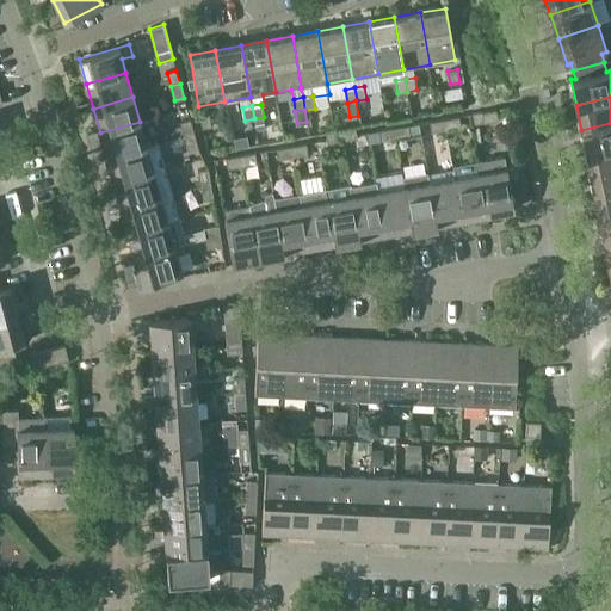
[(499,119),(497,110),(482,112),(483,123),(499,119)]
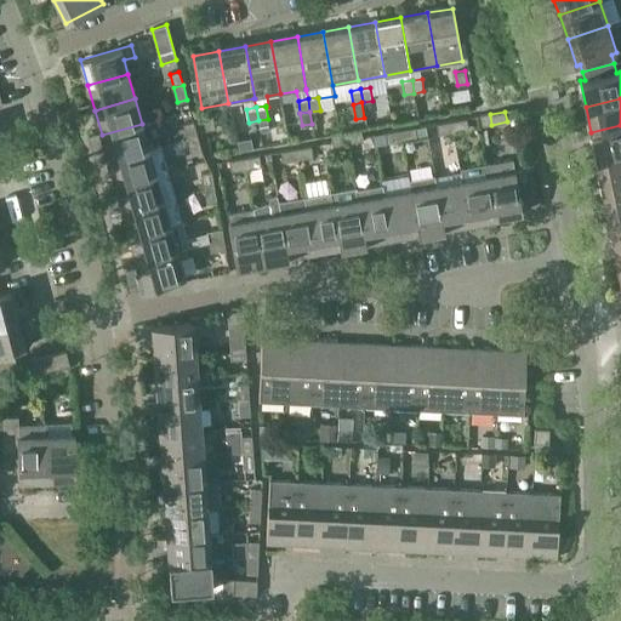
[(203,118),(205,131),(215,129),(212,115),(203,118)]
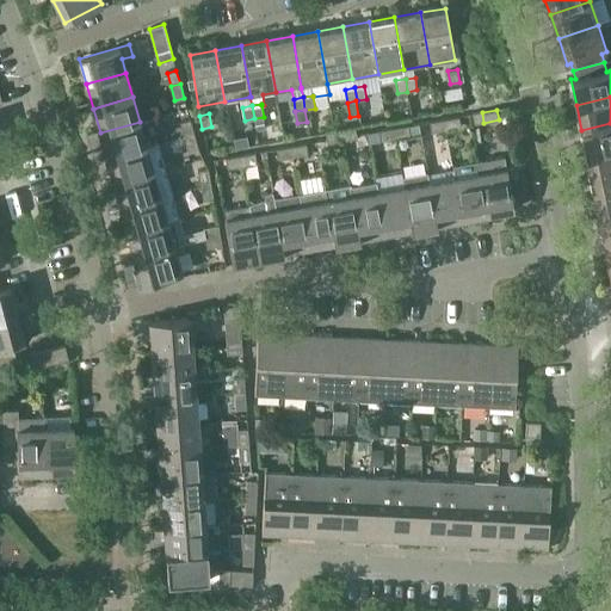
[(257,130),(265,129),(263,117),(254,118),(257,130)]
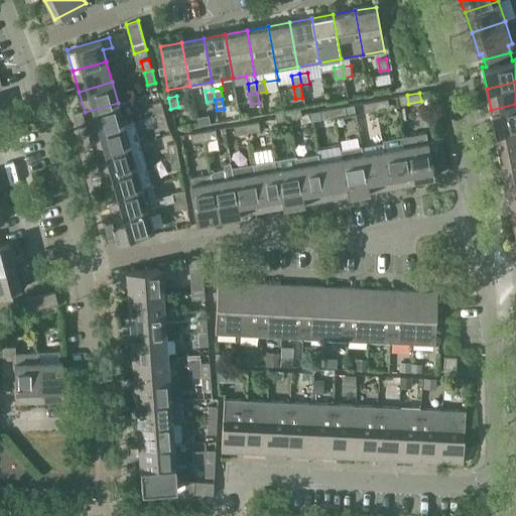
[(378,109),(386,108),(390,107),(388,99),(377,101),(378,109)]
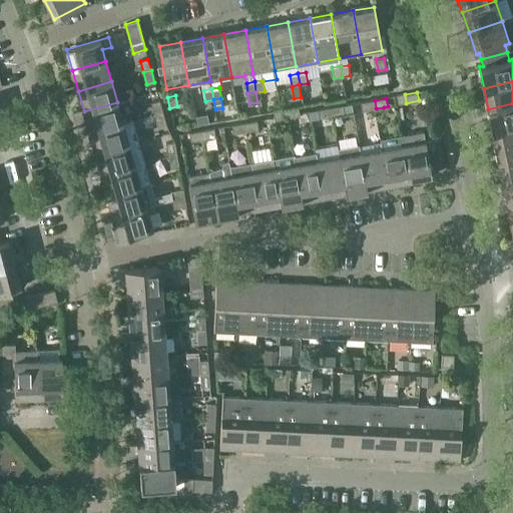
[(152,102),(155,114),(163,112),(159,100),(152,102)]
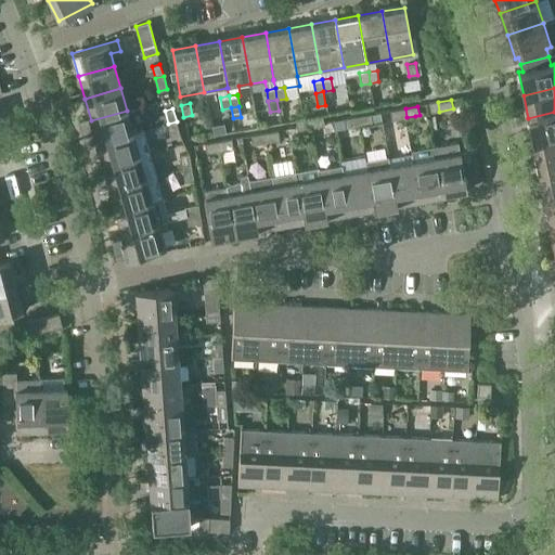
[(392,120),(407,117),(405,108),(390,111),(392,120)]
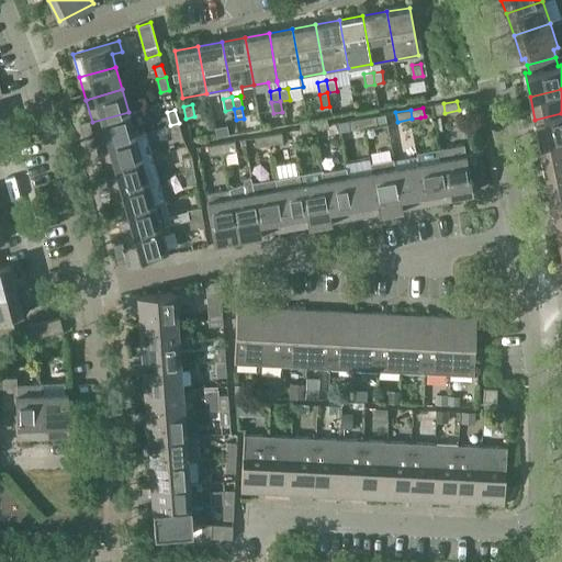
[(135,135),(128,112),(92,122),(99,145),(135,135)]
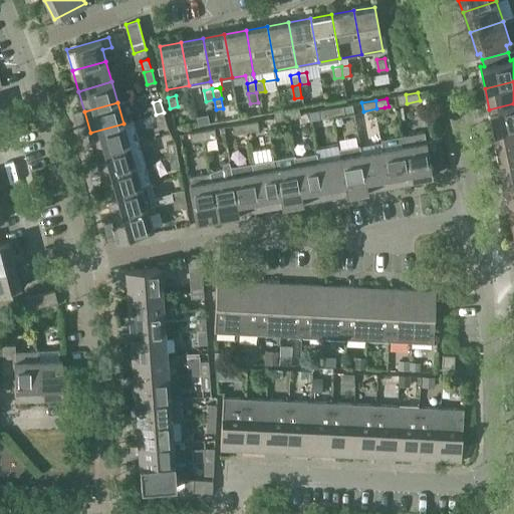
[(513,103),(489,109),(493,131),(513,125),(513,103)]
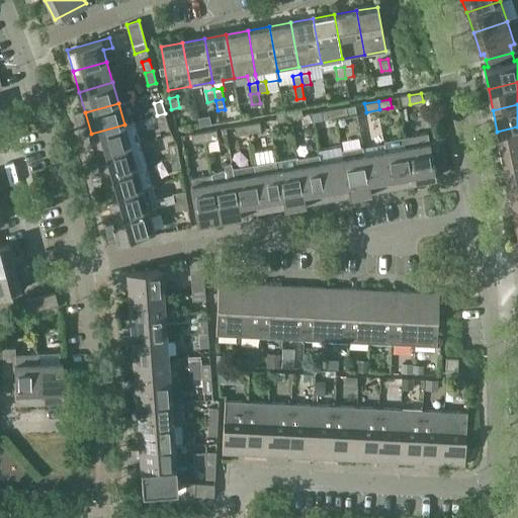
[(348,115),(346,106),(335,108),(337,117),(348,115)]
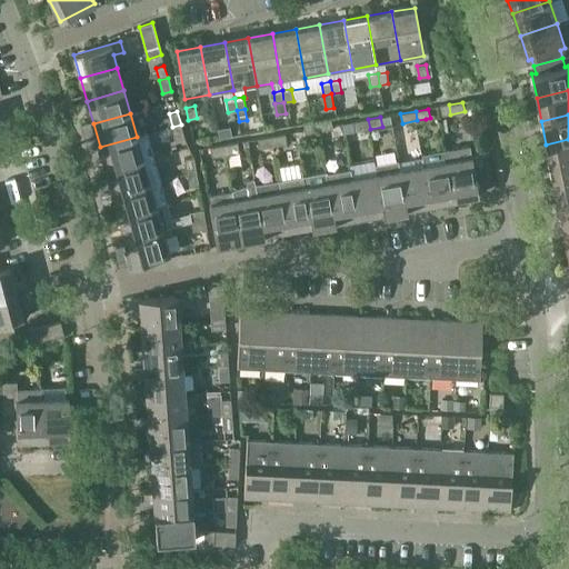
[(319,121),(320,131),(333,128),(331,119),(319,121)]
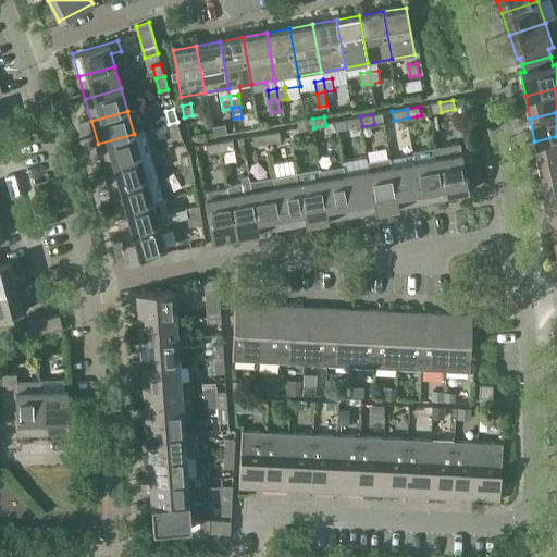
[(347,128),(362,126),(360,116),(346,119),(347,128)]
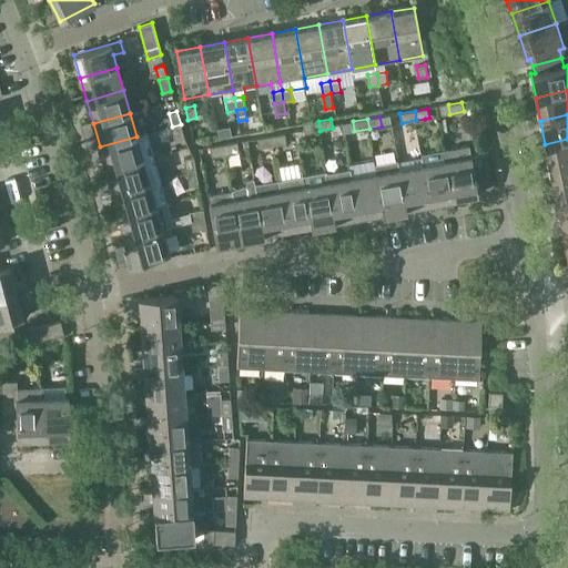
[(305,133),(320,131),(318,121),(303,124),(305,133)]
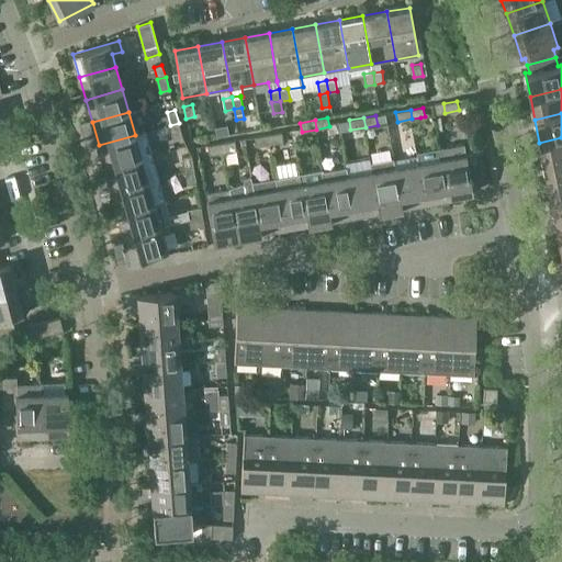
[(179,123),(170,125),(173,138),(182,136),(179,123)]
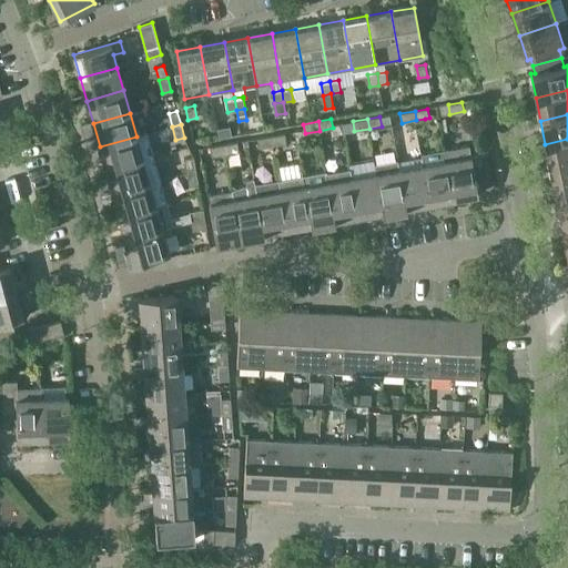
[(229,125),(217,128),(219,138),(231,135),(229,125)]
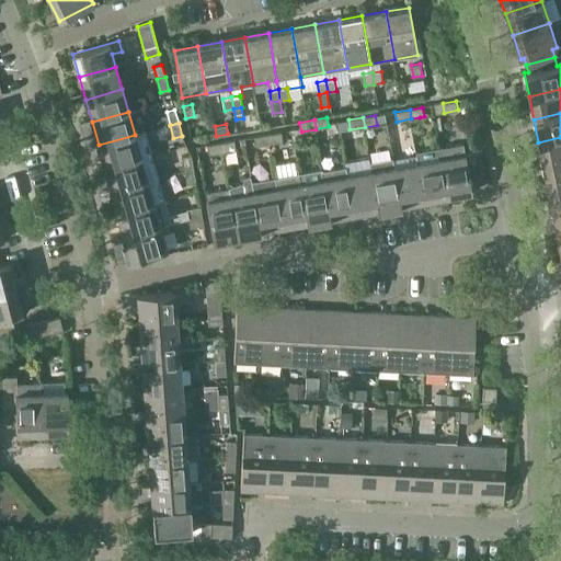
[(99,145),(105,168),(141,158),(151,155),(145,132),(135,135),(99,145)]
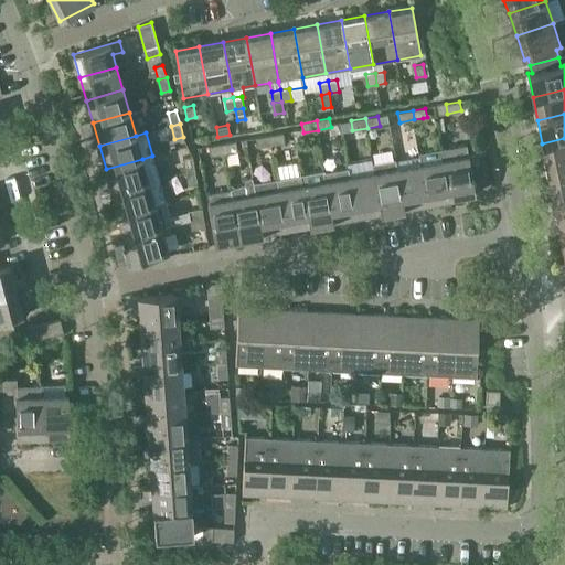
[(285,142),(284,132),(272,135),(273,145),(285,142)]
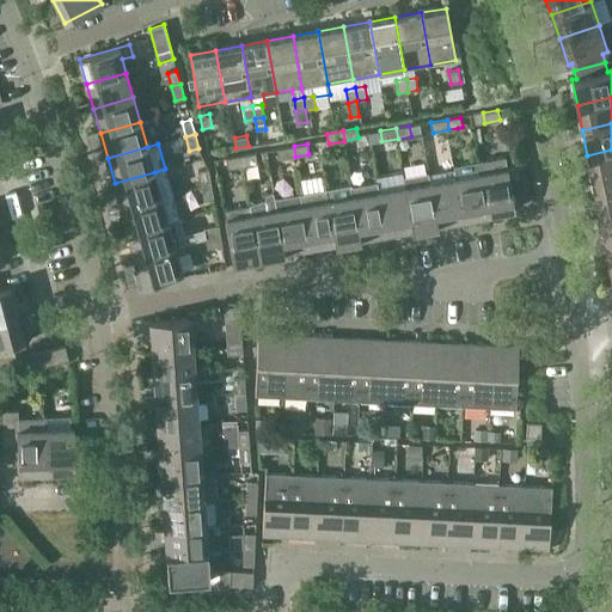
[(280,159),(295,157),(294,146),(277,150),(280,159)]
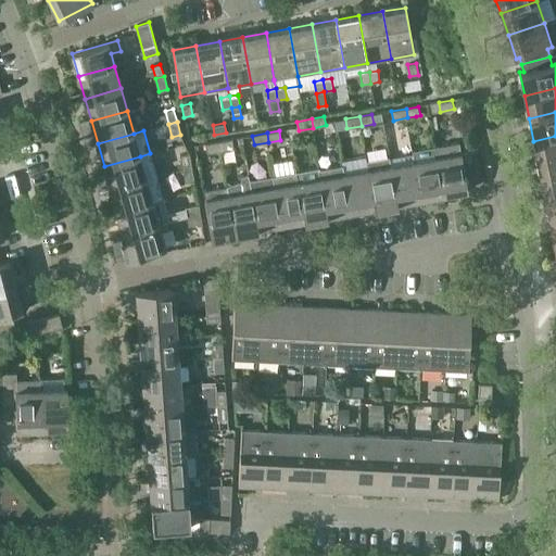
[(555,136),(533,141),(538,164),(555,160),(555,136)]
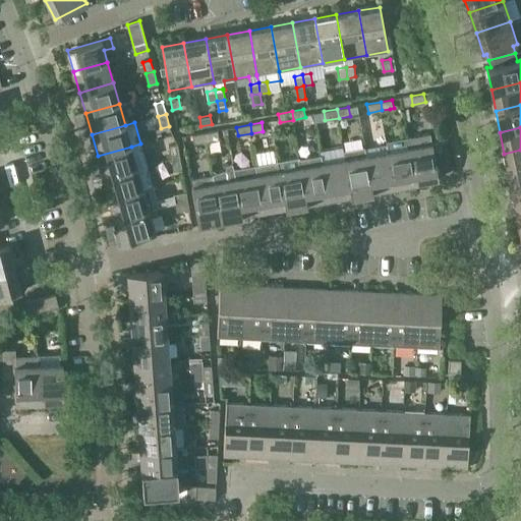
[(218,130),(206,132),(207,140),(219,138),(218,130)]
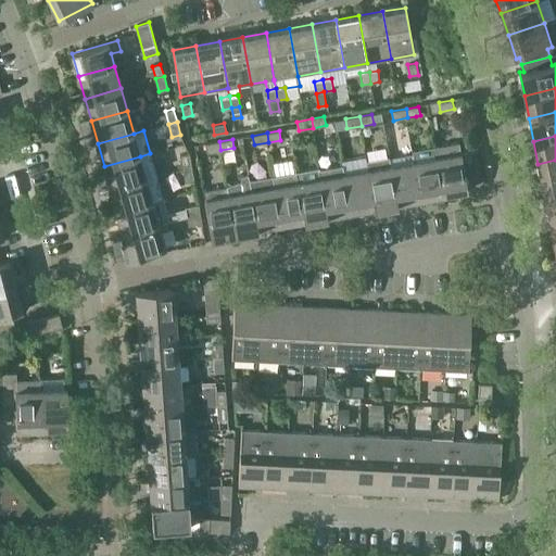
[(220,150),(219,141),(206,144),(207,152),(220,150)]
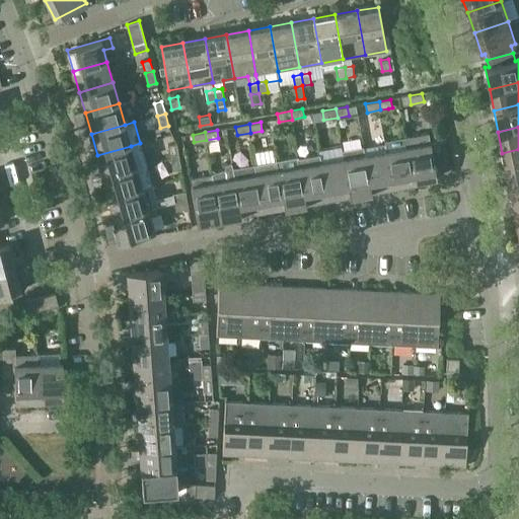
[(429,133),(406,137),(415,181),(437,177),(431,143),(429,133)]
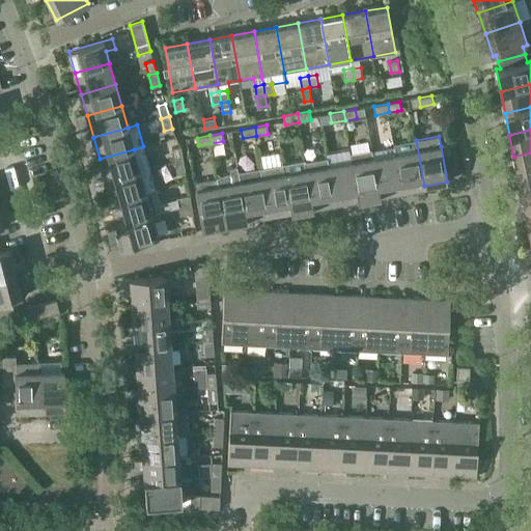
[(395,143),(397,155),(397,159),(402,190),(424,186),(416,140),(395,143)]
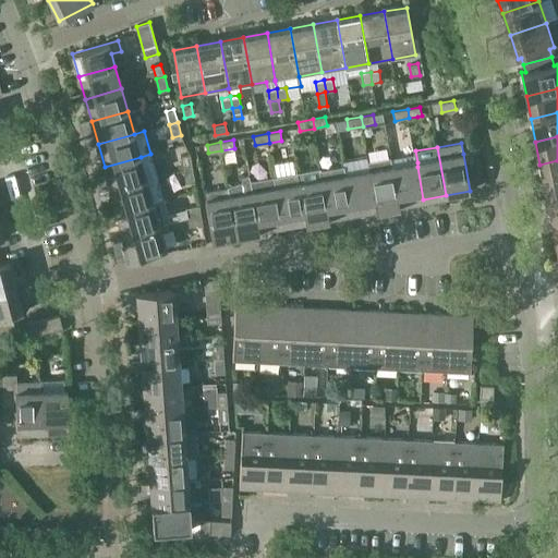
[(141,157),(105,167),(111,190),(147,180),(157,177),(150,154),(141,157)]
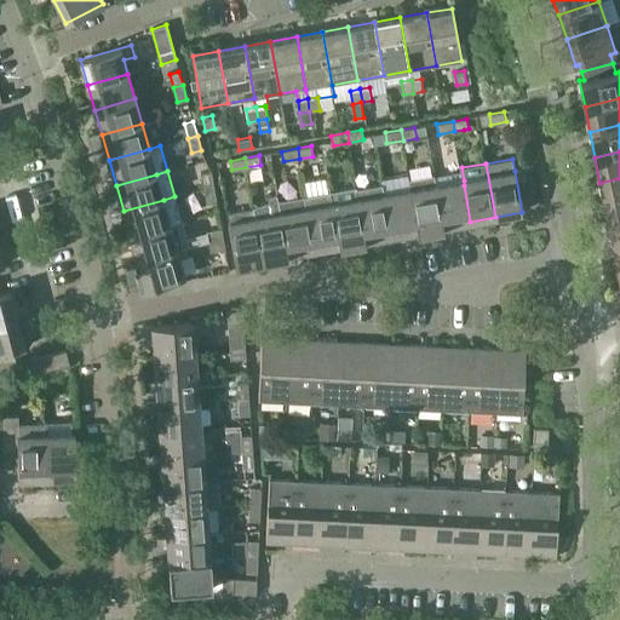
[(202,173),(205,188),(214,187),(211,172),(202,173)]
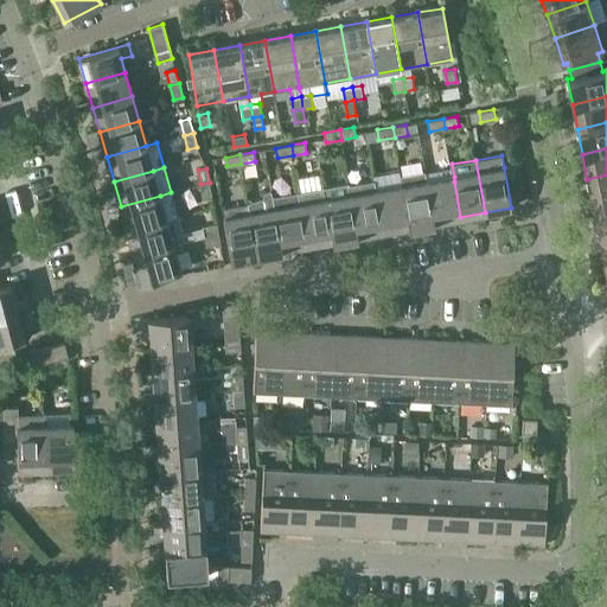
[(402,186),(403,186),(410,225),(435,222),(428,181),(426,181),(425,171),(400,176),(402,186)]
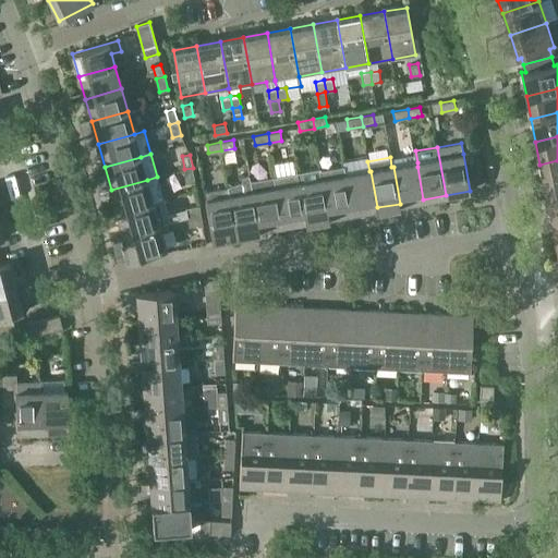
[(557,160),(540,165),(545,189),(557,185),(557,160)]
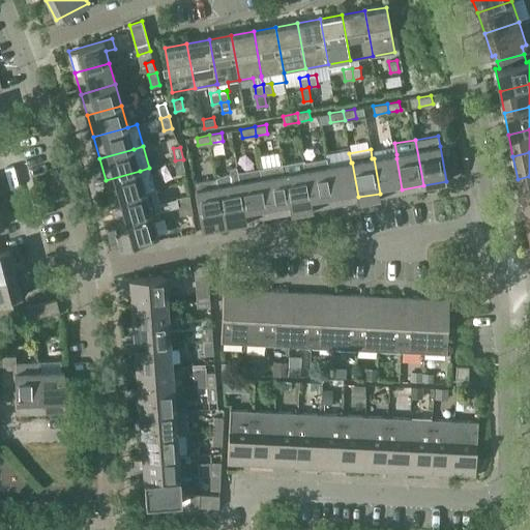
[(264,167),(262,167),(270,213),(292,209),(284,164),(282,153),(262,157),(264,167)]
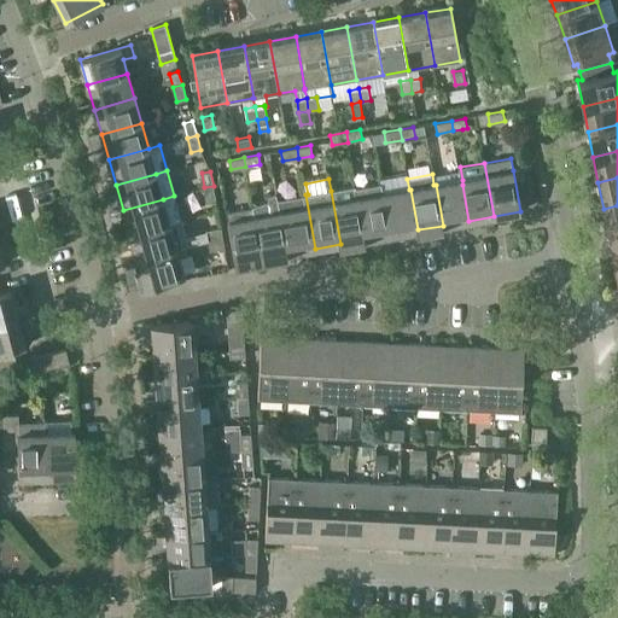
[(462,222),(468,221),(462,185),(462,180),(436,185),(443,226),(462,222)]
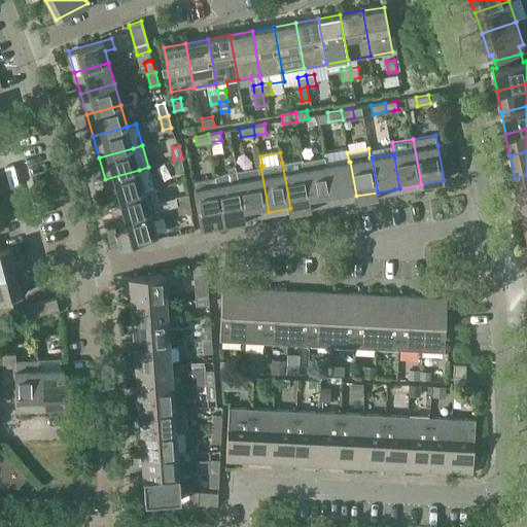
[(311,204),(334,200),(327,166),(326,166),(324,156),(304,161),(311,204)]
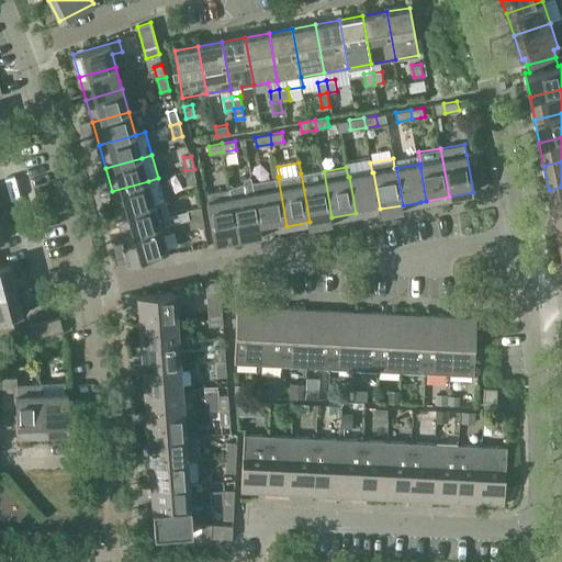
[(197,182),(194,169),(186,170),(188,183),(197,182)]
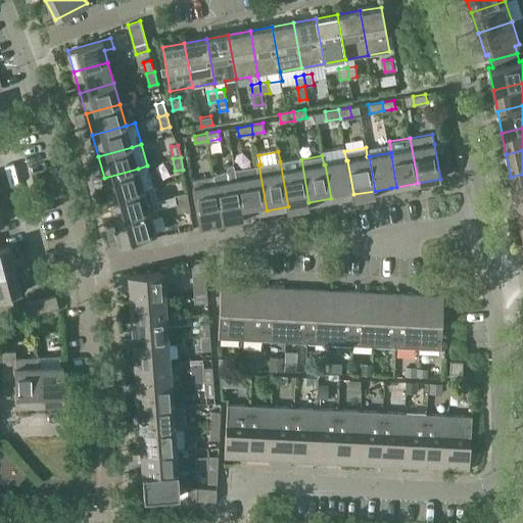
[(288,206),(308,202),(301,159),(300,159),(299,157),(280,161),(288,206)]
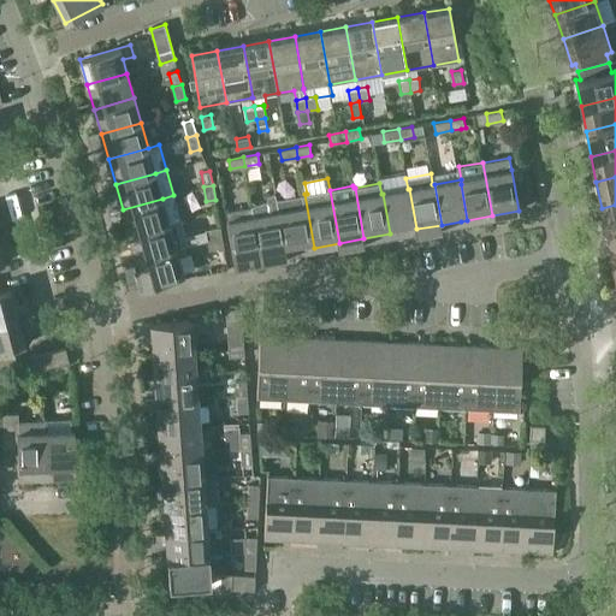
[(408,189),(383,194),(390,234),(416,229),(409,189),(408,189)]
